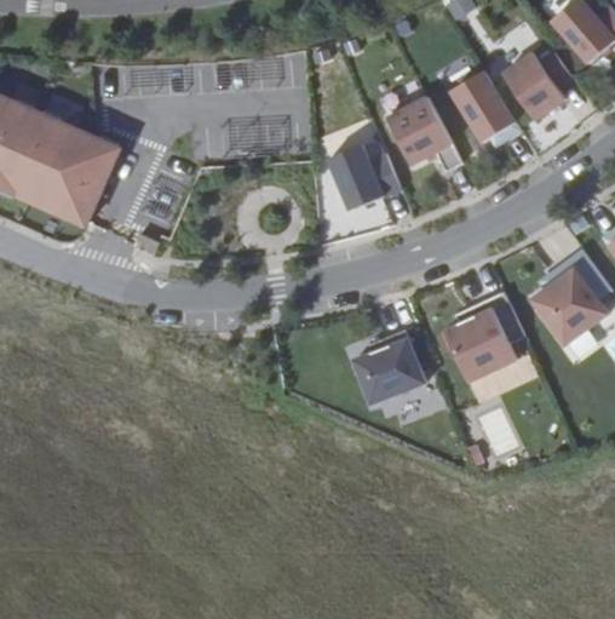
[(448,17),(470,7),(466,0),(443,0),(442,1),(448,17)]
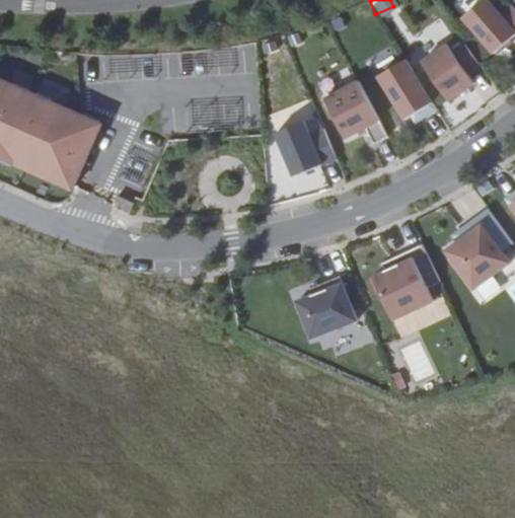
[(480,0),(459,17),(490,54),(514,33),(514,11),(508,4),(497,13),(486,0),(480,0)]
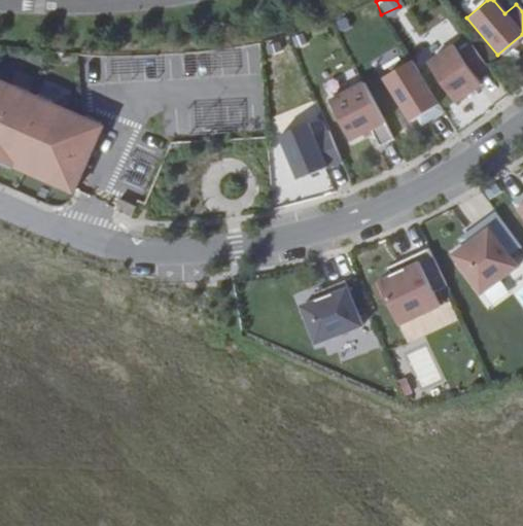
[(451,45),(426,63),(452,101),(478,83),(474,77),(486,68),(467,41),(454,49),(451,45)]
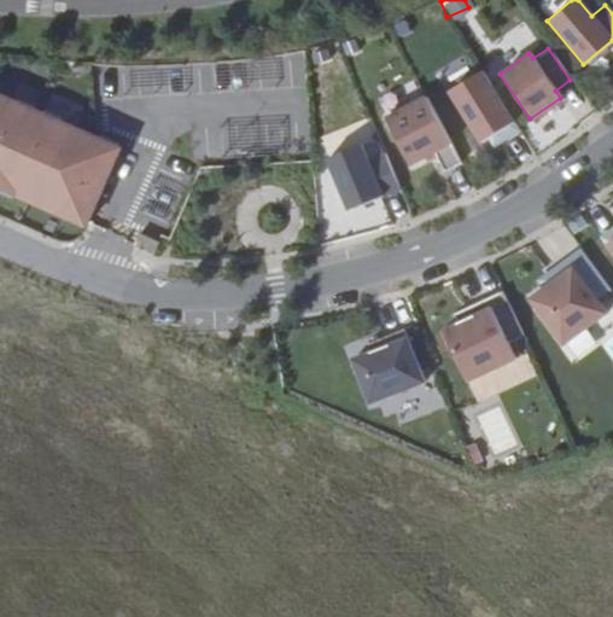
[(479,71),(447,92),(478,144),(512,123),(479,71)]
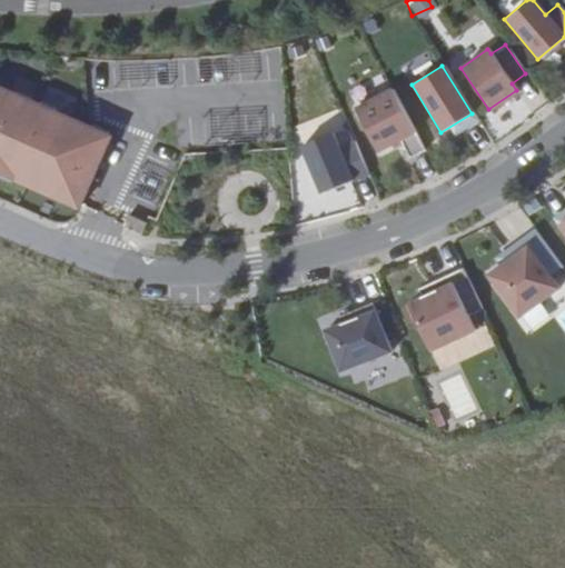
[(0,175),(73,207),(107,132),(0,86),(0,175)]
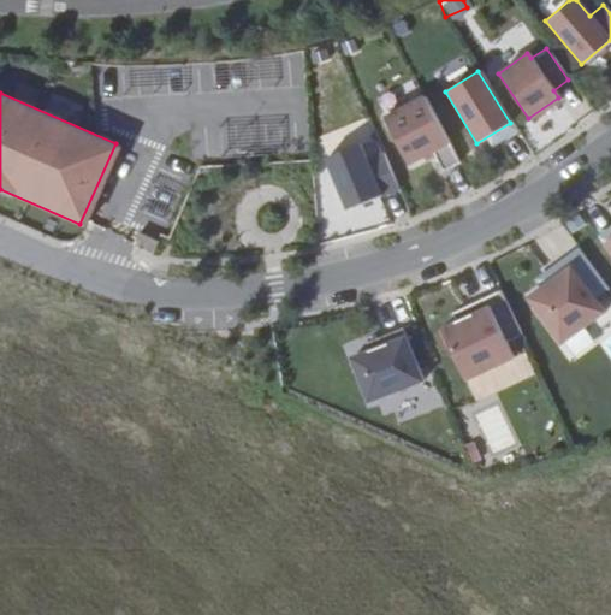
[(421,96),(381,118),(407,165),(446,145),(421,96)]
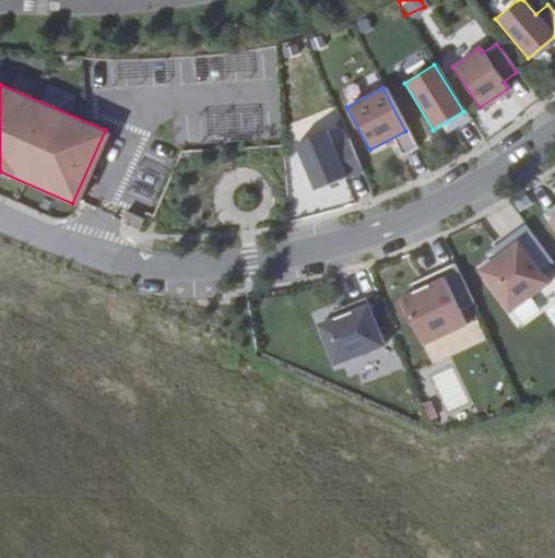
[(326,131),(294,144),(313,191),(359,171),(345,139),(331,145),(326,131)]
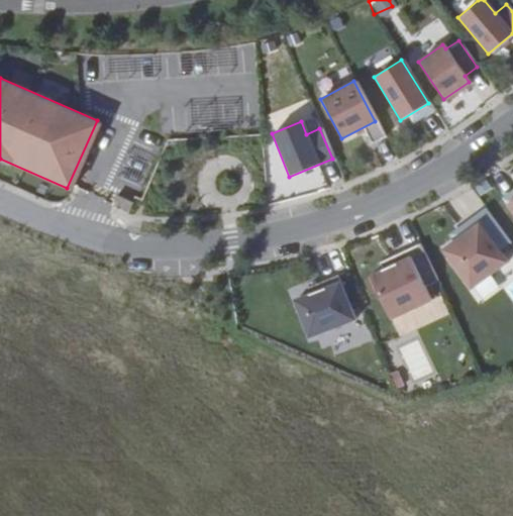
[(440,246),(468,287),(503,263),(475,222),(440,246)]
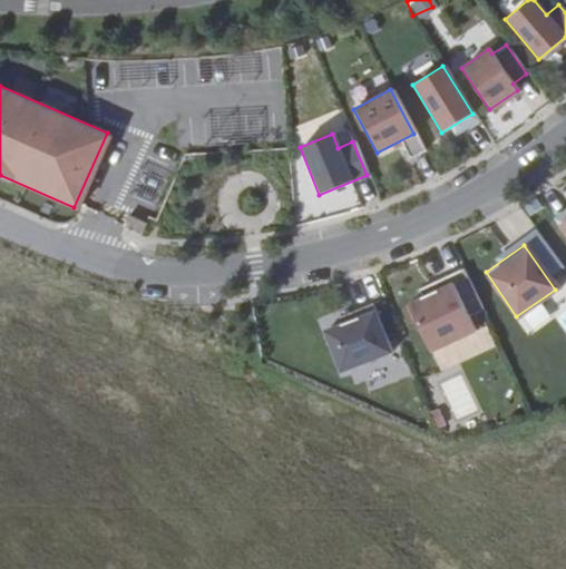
[(407,306),(428,351),(470,331),(449,286),(407,306)]
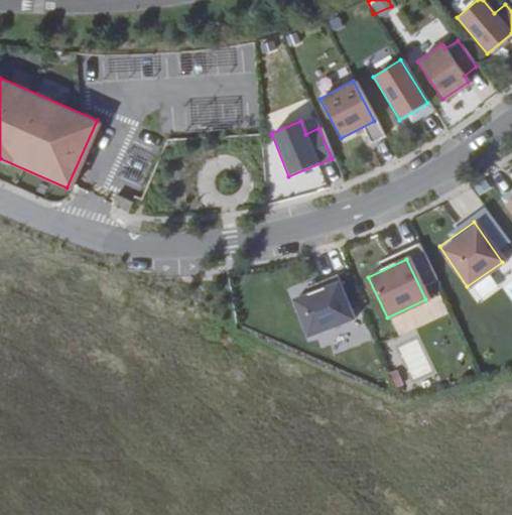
[(290,298),(306,338),(352,320),(336,280),(290,298)]
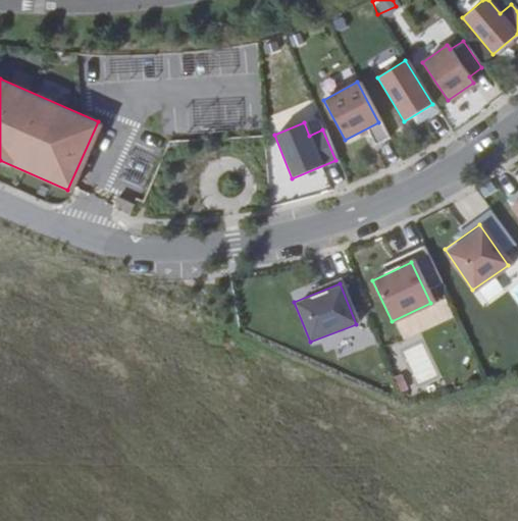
[(417,311),(392,323),(399,339),(424,326),(417,311)]
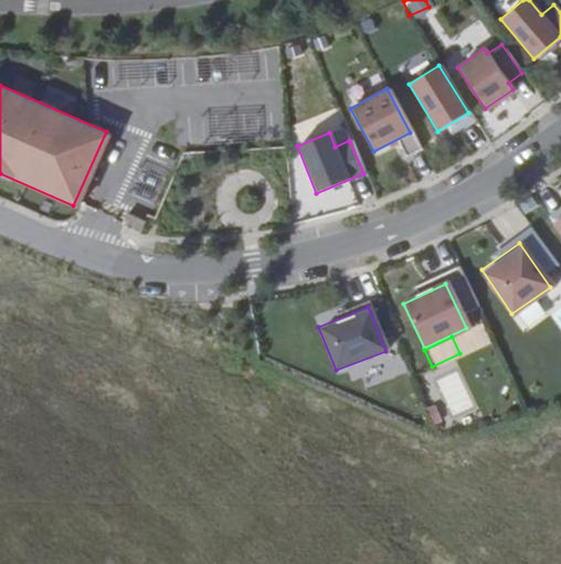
All buildings are outlined.
